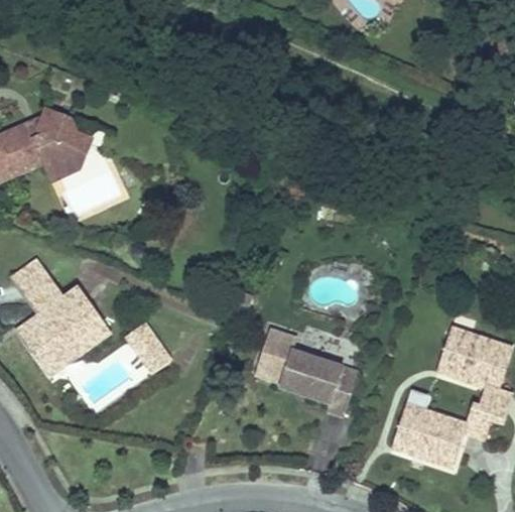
[(23,182),(37,187),(55,178),(67,150),(53,144),(46,133),(22,123),(15,141),(18,148),(11,151),(4,136),(0,137),(0,181),(19,173),(23,182)]
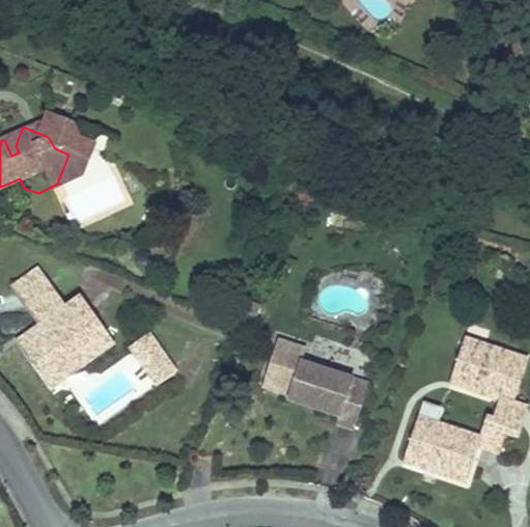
[(0,316),(15,338),(20,334),(8,319),(30,303),(14,280),(0,289),(0,316)]
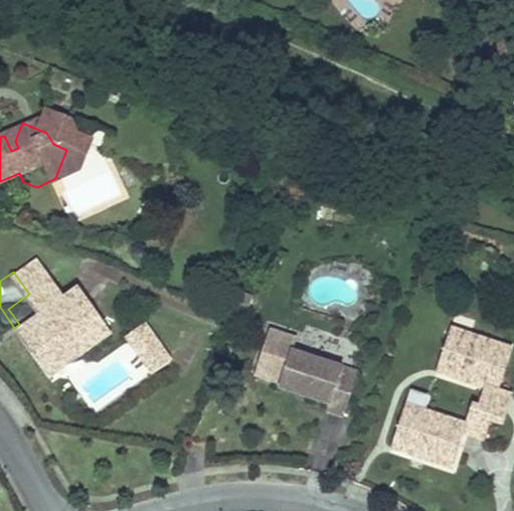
[(14,328),(0,337),(0,354),(17,378),(51,353),(75,339),(54,298),(40,309),(29,294),(8,309),(19,324),(14,328)]
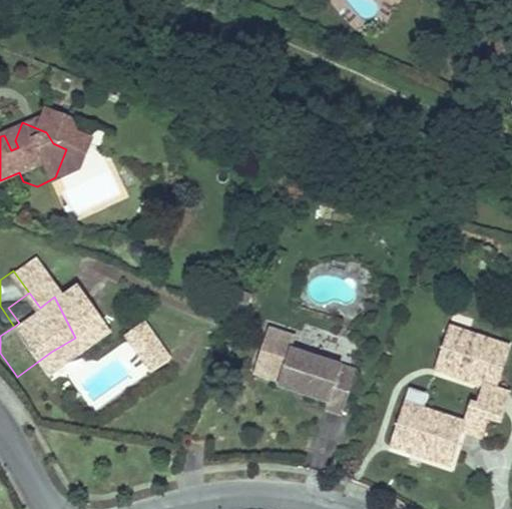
[(152,317),(127,328),(146,369),(171,358),(152,317)]
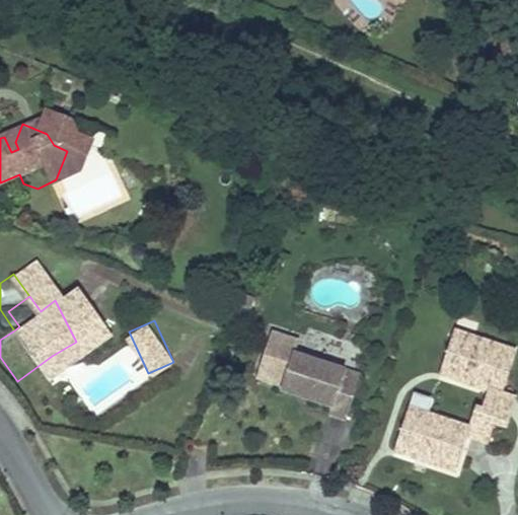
[(474,334),(455,327),(441,371),(465,378),(466,375),(472,377),(471,381),(489,386),(483,406),(476,403),(469,424),(429,411),(434,395),(414,389),(410,403),(394,447),(419,455),(420,452),(427,454),(426,457),(456,467),(468,433),(488,440),(495,420),(508,424),(517,395),(503,390),(517,348),(474,334)]
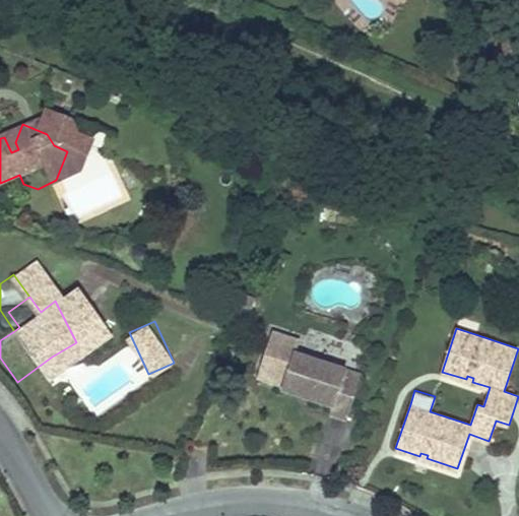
[(122,337),(104,349),(113,362),(130,348),(122,337)]
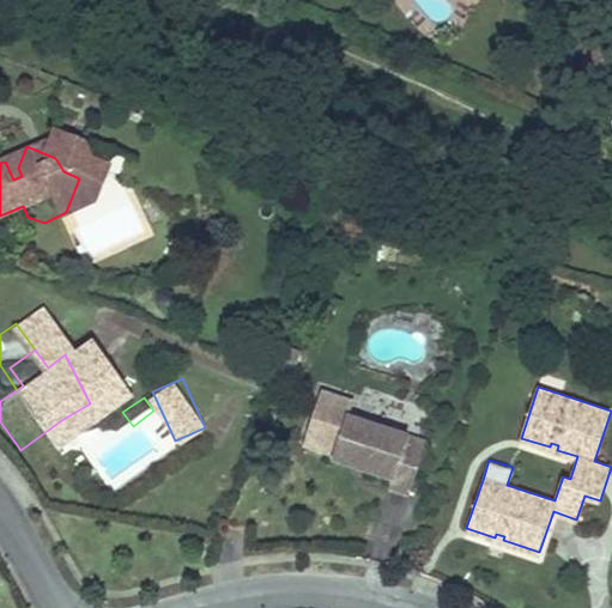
[(351,407),(333,401),(321,436),(339,441),(349,413),(350,413),(351,407)]
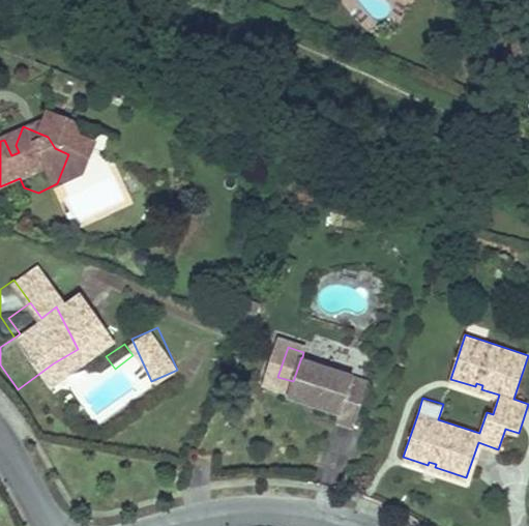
[(133,355),(115,369),(134,395),(151,382),(133,355)]
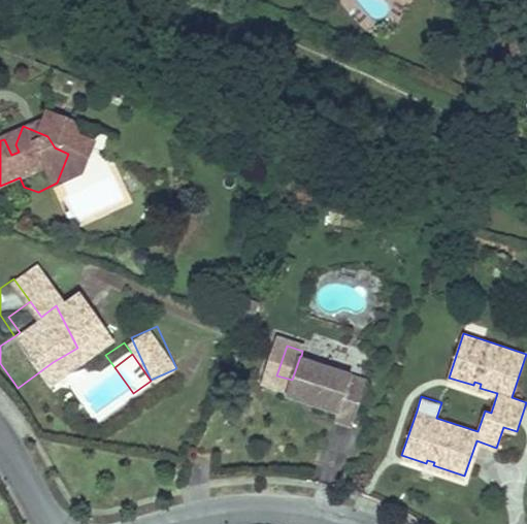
[(368,379),(301,356),(300,356),(292,380),(288,392),(309,400),(310,396),(316,397),(315,401),(339,411),(336,418),(353,423),(368,379)]
